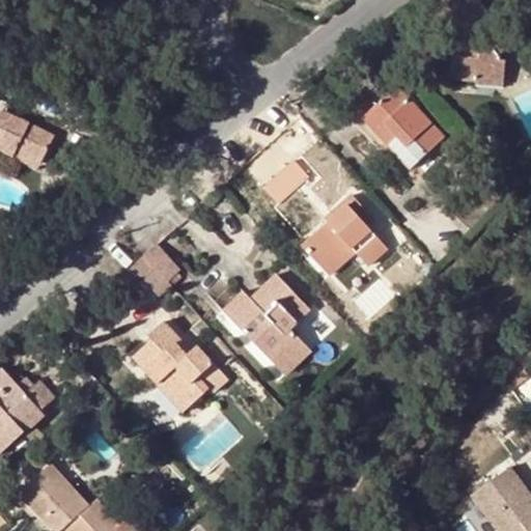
[(450,81),(477,84),(478,77),(495,80),(497,60),(497,59),(512,46),(475,0),(469,0),(440,24),(458,47),(458,57),(453,58),(450,81)]
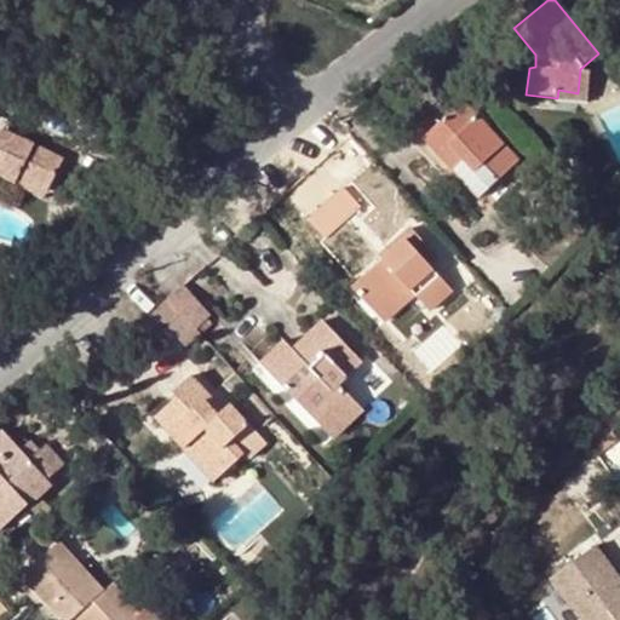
[(558,90),(557,98),(587,103),(591,72),(580,70),(578,93),(558,90)]
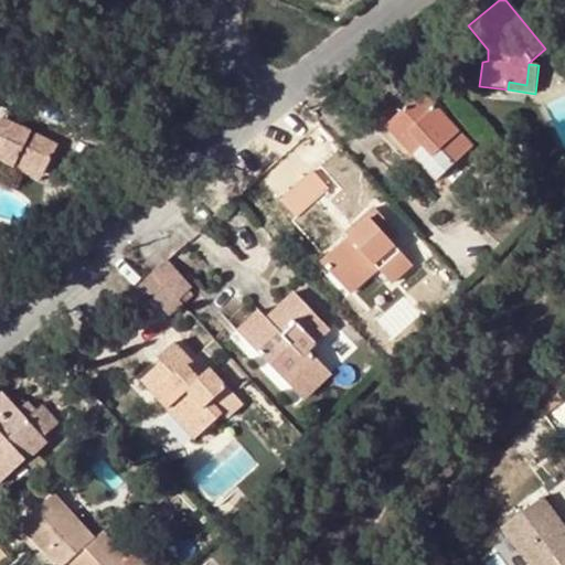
[(423,95),(386,127),(436,181),(471,148),(423,95)]
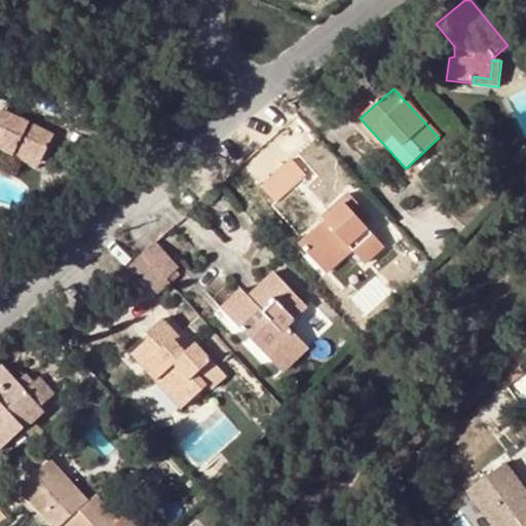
[(0,150),(12,156),(14,151),(39,164),(52,136),(6,112),(2,101),(0,101),(0,150)]
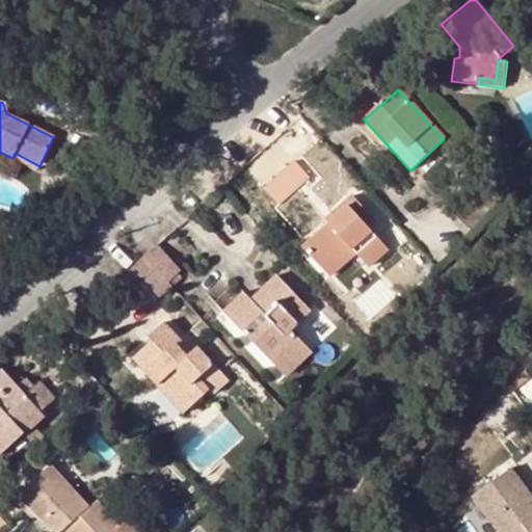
[(15,153),(12,158),(37,171),(40,166),(15,153)]
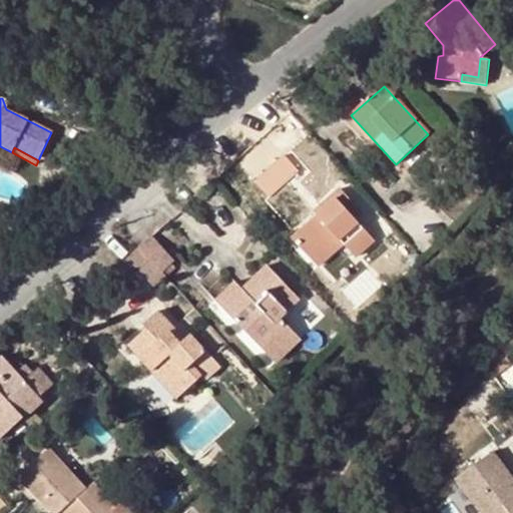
[(323,209),(317,215),(291,239),(307,257),(332,233),(340,241),(356,259),(374,241),(359,225),(366,217),(339,189),(320,206),(323,209)]
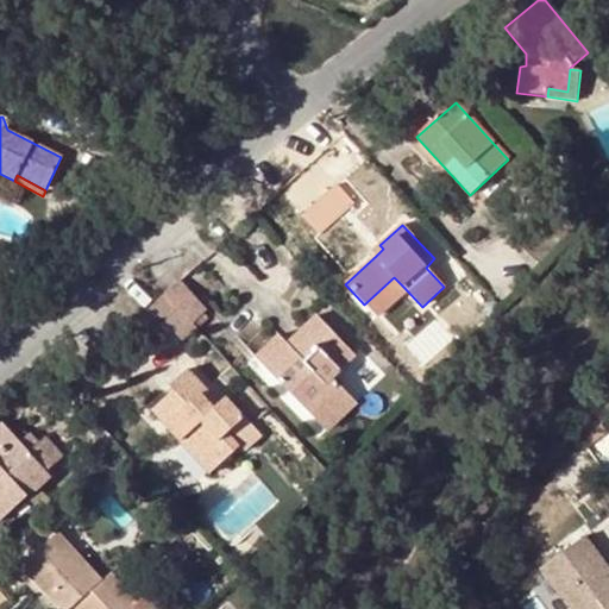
[(372,253),(376,256),(383,249),(380,245),(372,253)]
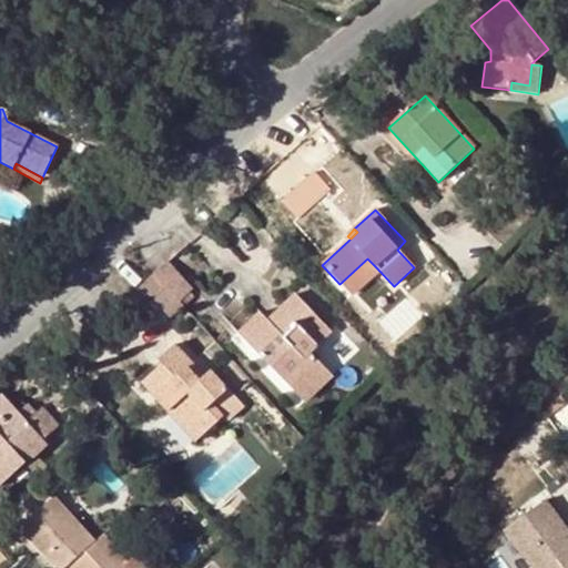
[(367,259),(340,284),(348,293),(376,267),(367,259)]
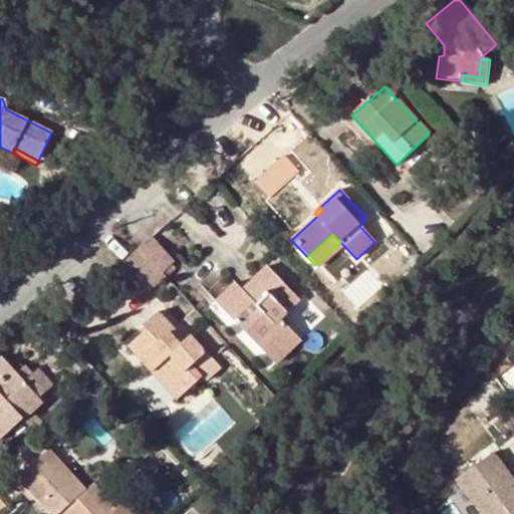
[(175,265),(152,238),(142,247),(168,277),(175,271),(172,268),(175,265)]
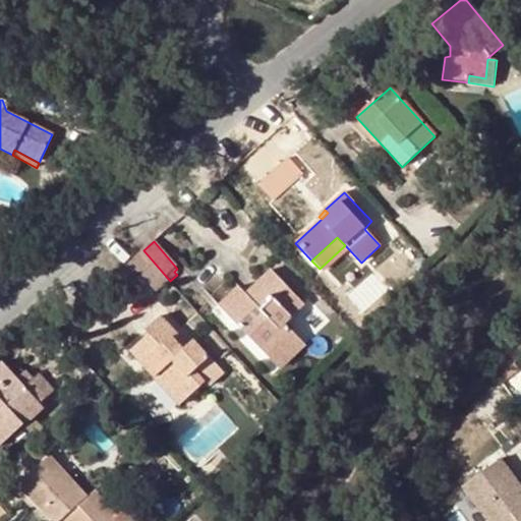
[(10,257),(0,246),(0,256),(4,262),(10,257)]
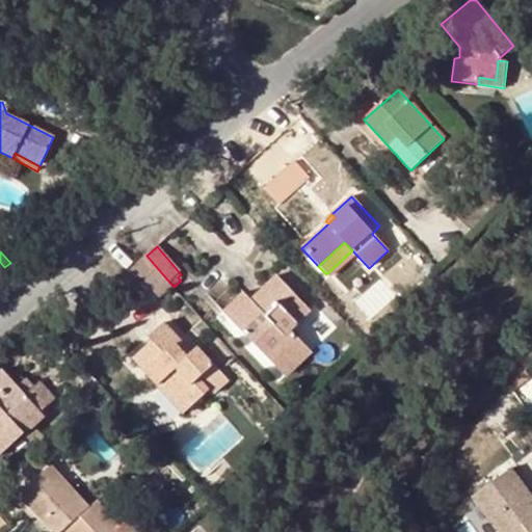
[(173,287),(147,256),(122,277),(130,287),(139,277),(158,299),(173,287)]
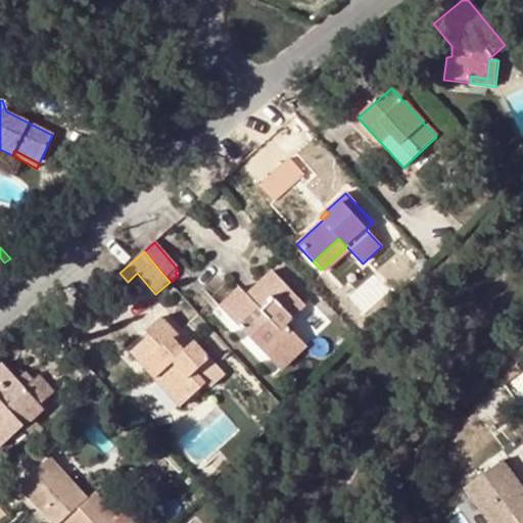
[(272,272),(246,297),(227,316),(243,332),(248,327),(254,332),(249,338),(273,362),(297,337),(285,325),(304,305),(272,272)]
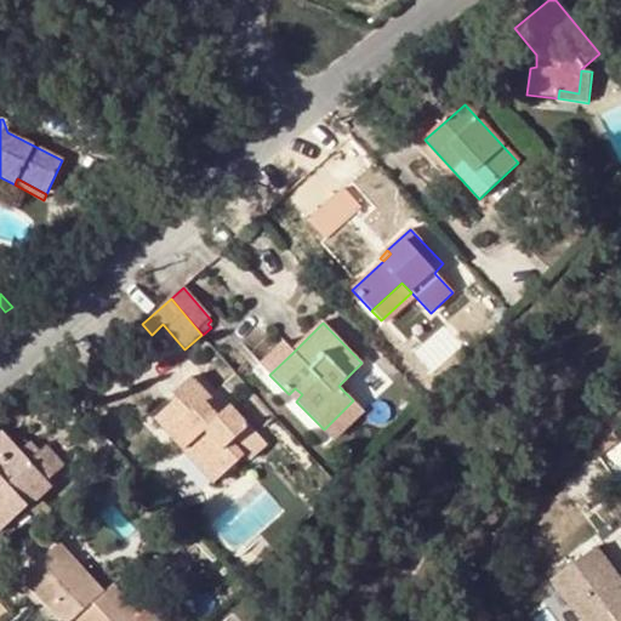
[(269,375),(292,353),(284,343),(261,366),(269,375)]
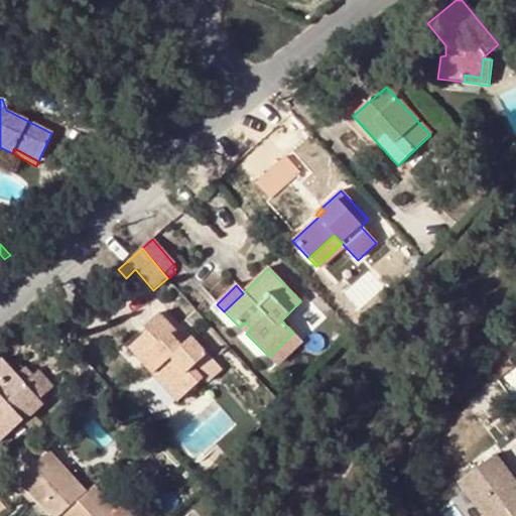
[(168,338),(174,333),(158,314),(144,328),(148,333),(129,349),(152,374),(161,367),(185,394),(203,379),(192,367),(209,354),(194,338),(185,345),(179,350),(168,338)]
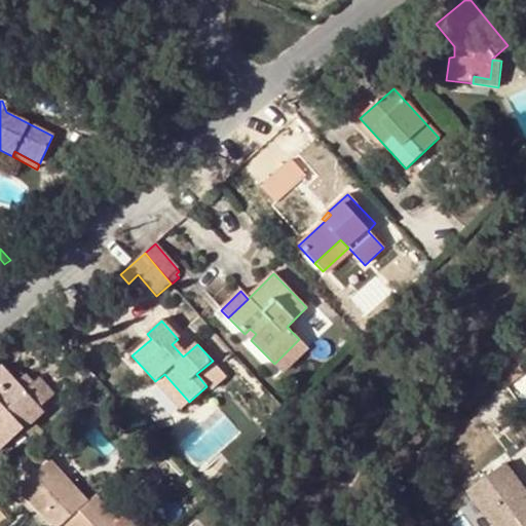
[(250,329),(245,334),(251,340),(256,334),(250,329)]
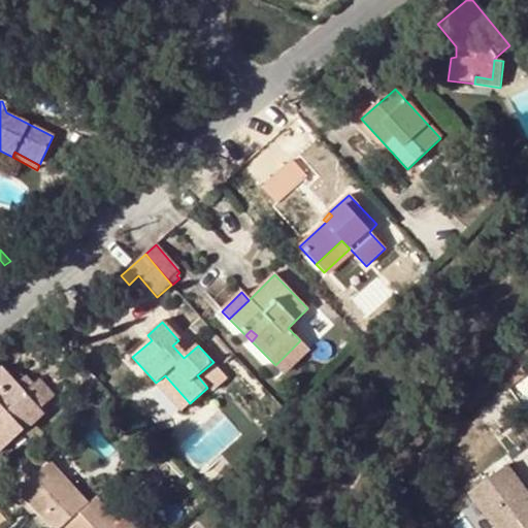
[(190,353),(178,340),(172,345),(184,358),(190,353)]
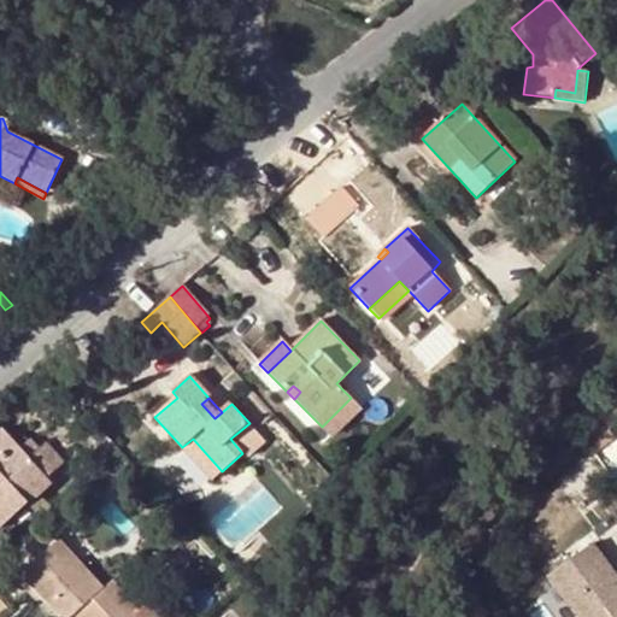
[(351,398),(322,427),(330,436),(360,409),(351,398)]
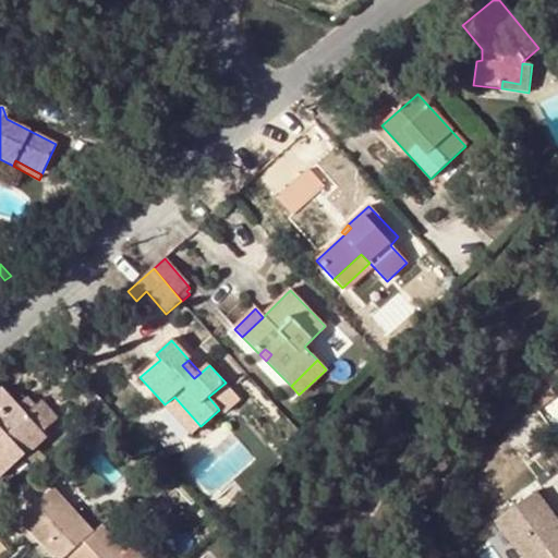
[(2,390),(0,391),(0,477),(46,438),(41,433),(58,417),(41,399),(33,408),(26,415),(19,409),(2,390)]
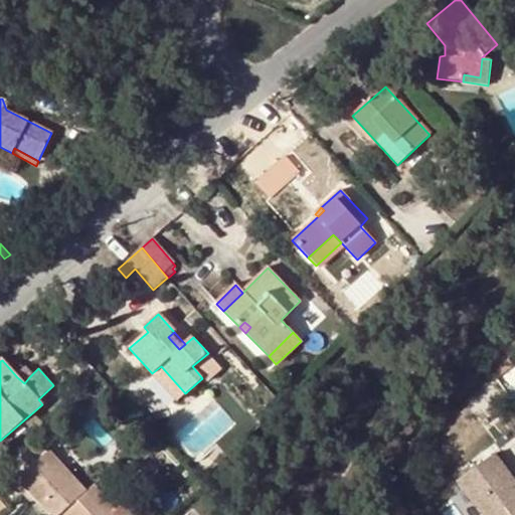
[(161,366),(152,373),(177,401),(185,393),(161,366)]
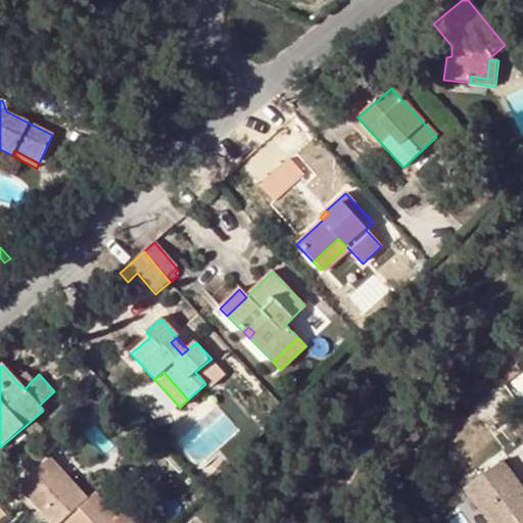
[(26,376),(17,383),(25,389),(31,382),(26,376)]
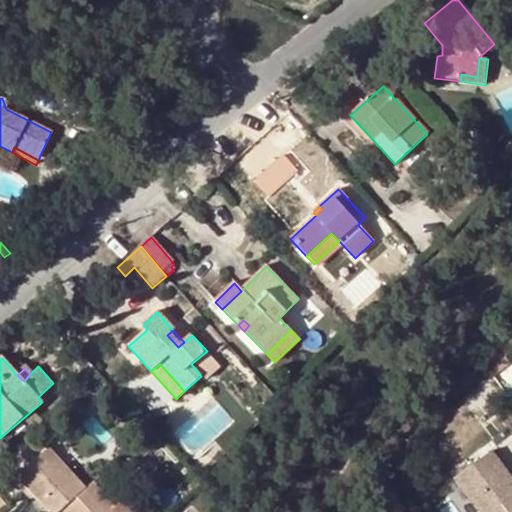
[(21,455),(30,466),(45,452),(35,441),(21,455)]
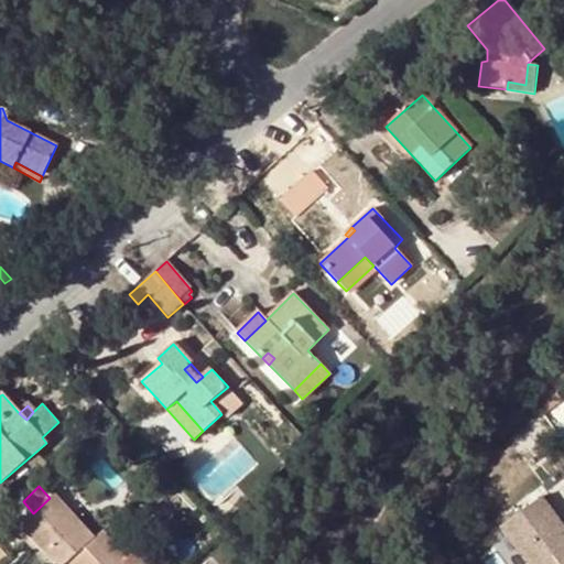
[(50,498),(33,513),(19,527),(52,563),(67,563),(68,563),(95,540),(54,495),(50,498)]
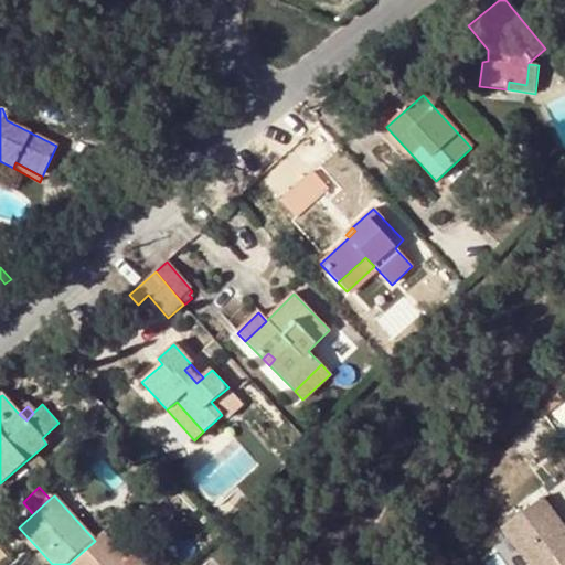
[(500,528),(528,564),(564,564),(564,530),(541,497),(500,528)]
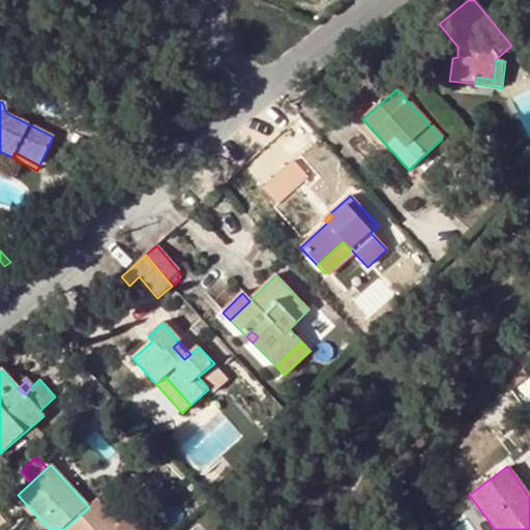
[(484,529),(495,529),(469,495),(463,499),(484,529)]
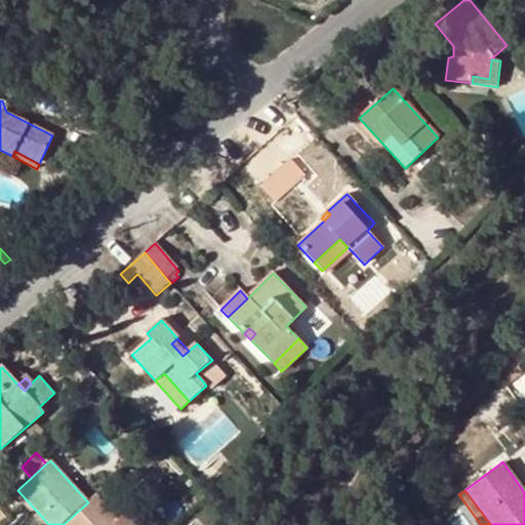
[(95,496),(88,502),(64,524),(121,524),(118,520),(95,496)]
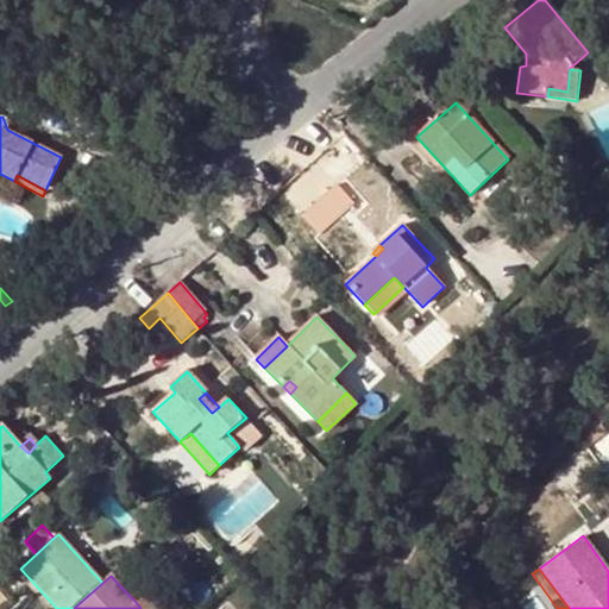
[(137,603),(140,608),(158,608),(163,606),(149,591),(137,603)]
